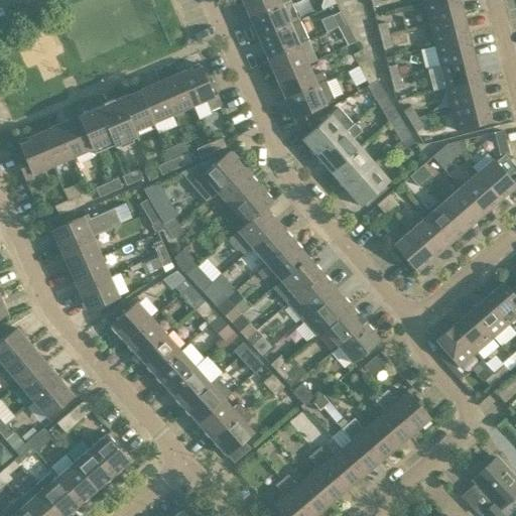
[(240,0),(248,18),(288,1),(288,0),(240,0)]
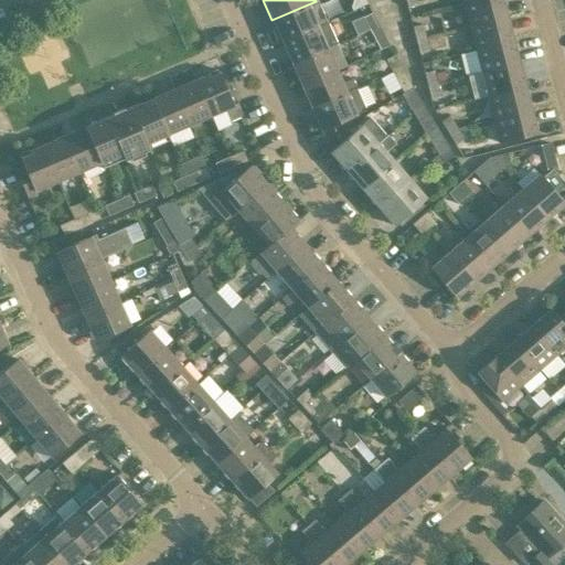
[(505,17),(500,0),(475,0),(462,3),(468,27),(505,17)]
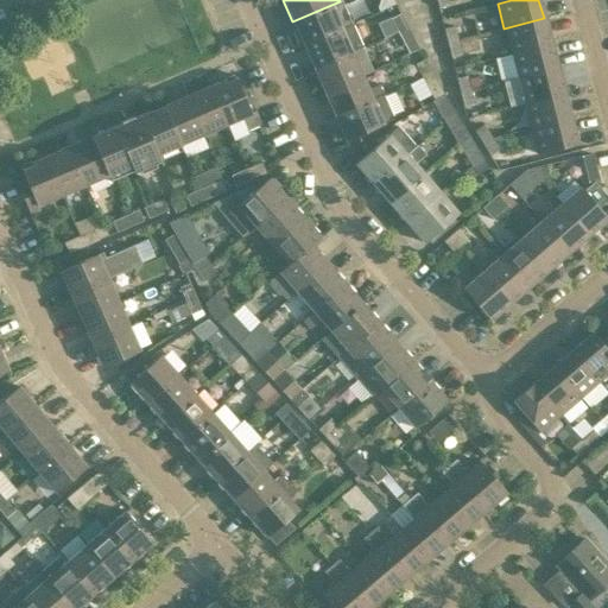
[(292,21),(303,45),(350,24),(340,1),(292,21)]
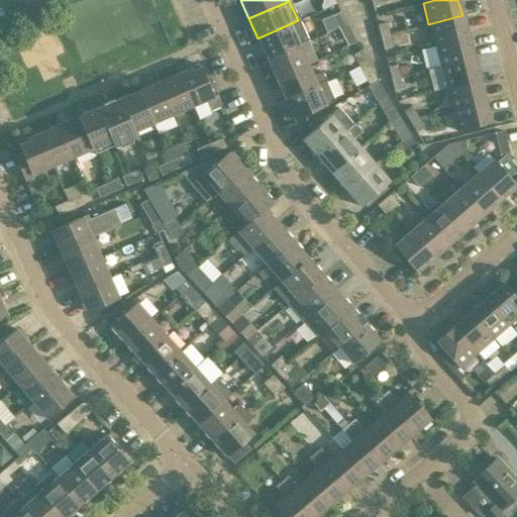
[(331,16),(337,27),(345,23),(339,12),(331,16)]
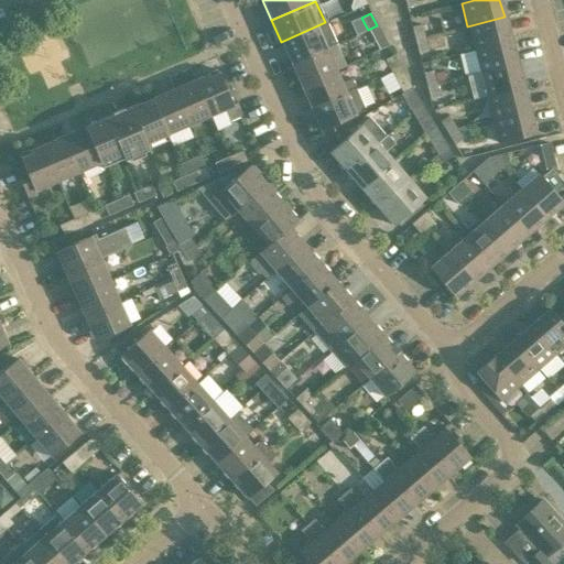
[(473,50),(510,41),(505,17),(467,26),(473,50)]
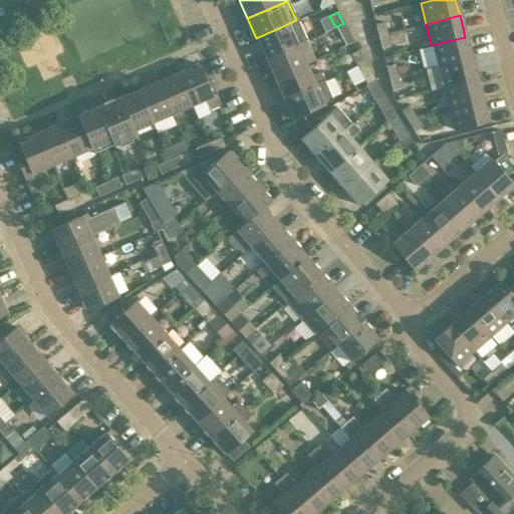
[(256,38),(265,58),(296,44),(305,40),(296,20),(256,38)]
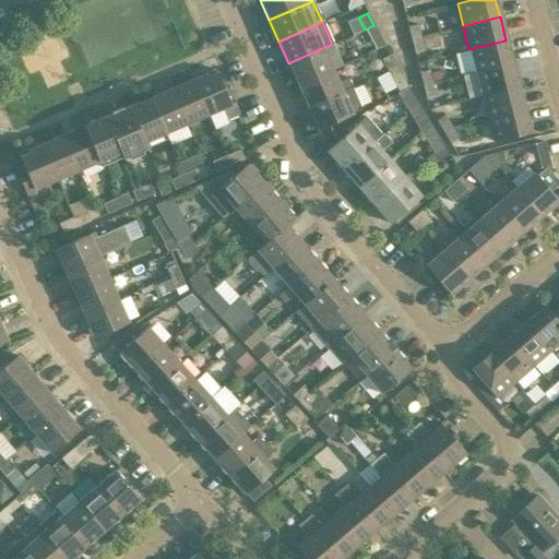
[(373,25),(365,30),(370,42),(380,37),(373,25)]
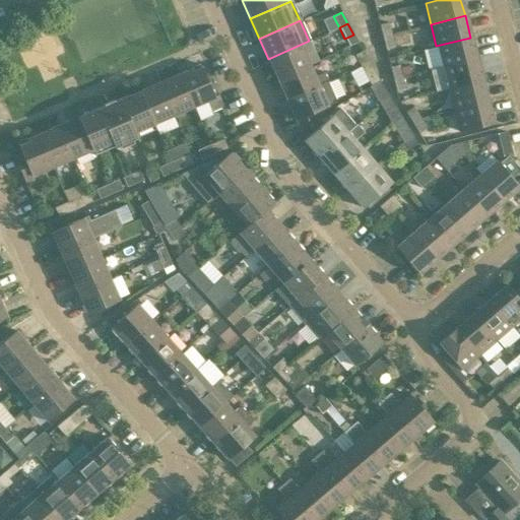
[(381,39),(390,36),(387,23),(378,25),(381,39)]
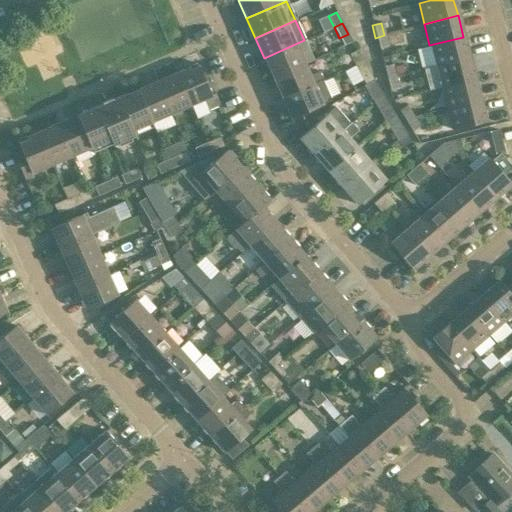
[(387,48),(384,35),(375,38),(378,50),(387,48)]
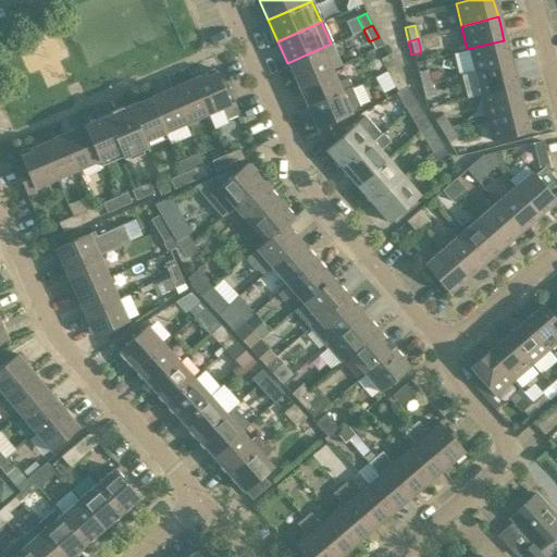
[(510,63),(504,40),(467,49),(473,72),(510,63)]
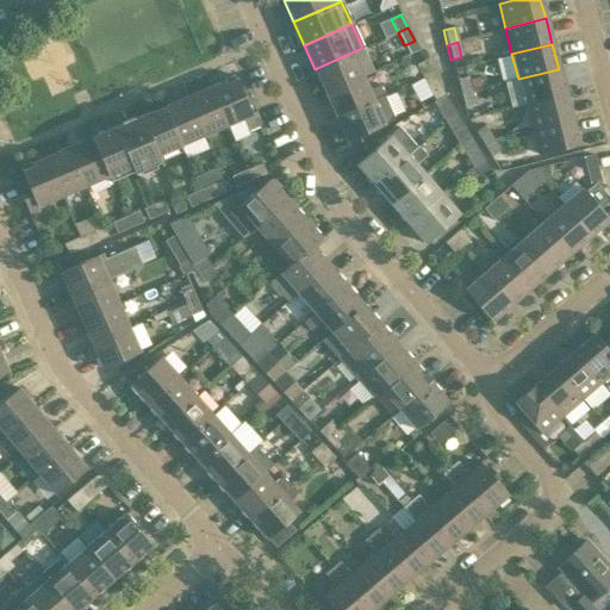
[(315,69),(324,93),(361,76),(352,53),(315,69)]
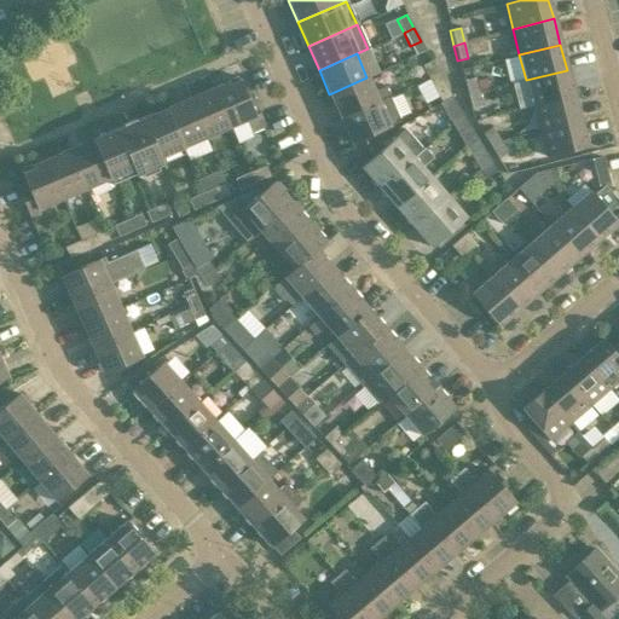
[(421,67),(428,79),(438,74),(431,61),(421,67)]
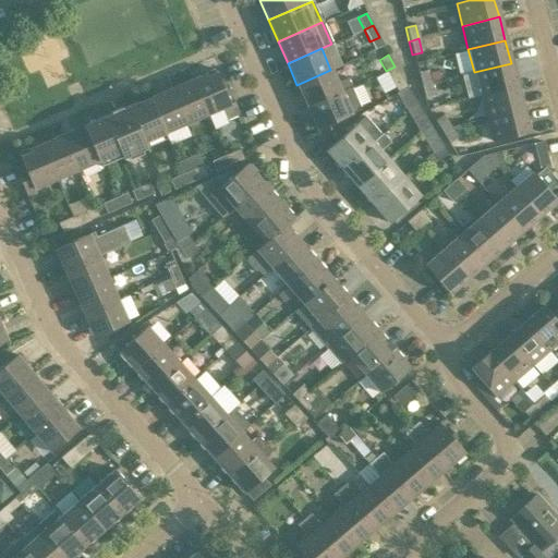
[(517,86),(511,63),(474,72),(480,95),(517,86)]
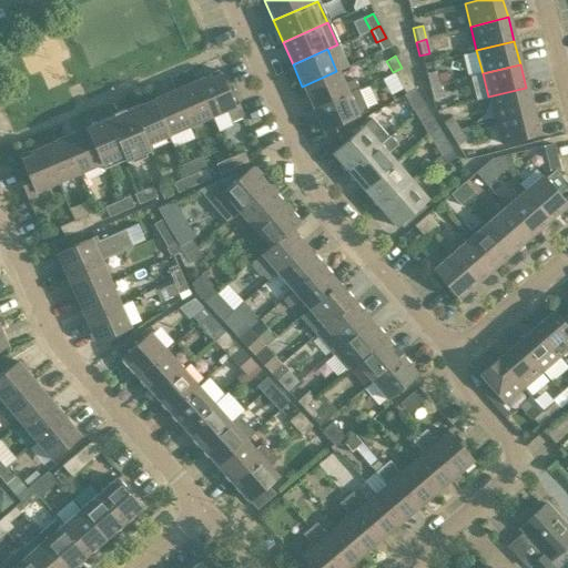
[(402,68),(393,72),(399,84),(408,80),(402,68)]
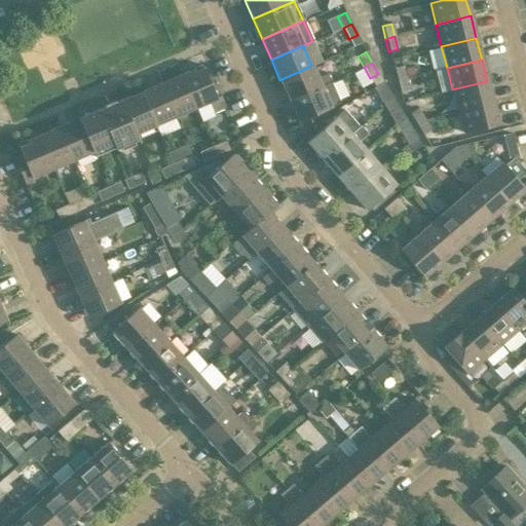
[(181,75),(195,108),(208,103),(213,113),(226,108),(221,96),(216,98),(202,66),(181,75)]
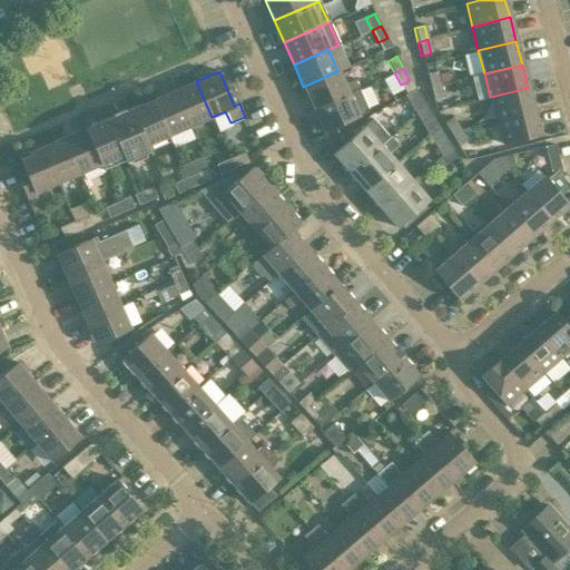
[(303,87),(313,109),(347,94),(359,88),(355,79),(344,85),(337,71),(303,87)]
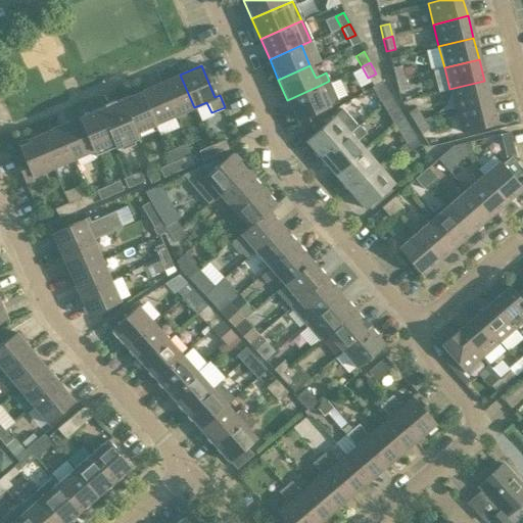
[(391,68),(394,81),(403,79),(400,66),(391,68)]
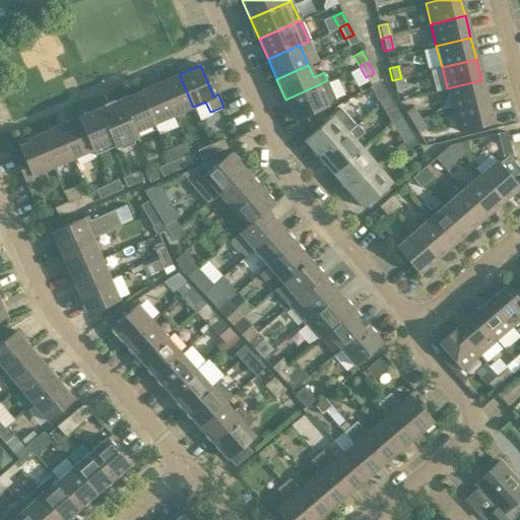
[(179,74),(158,82),(173,116),(193,107),(179,74)]
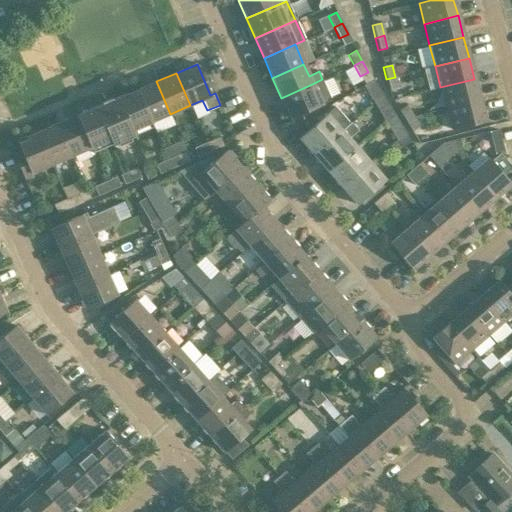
[(398,89),(395,77),(386,79),(389,92),(398,89)]
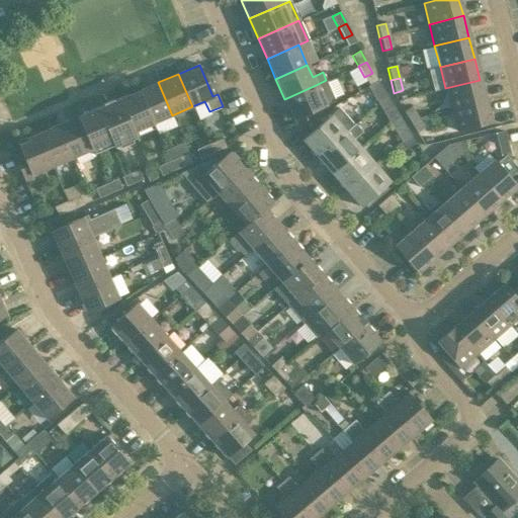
[(326,80),(316,85),(284,99),(293,119),(335,101),(326,80)]
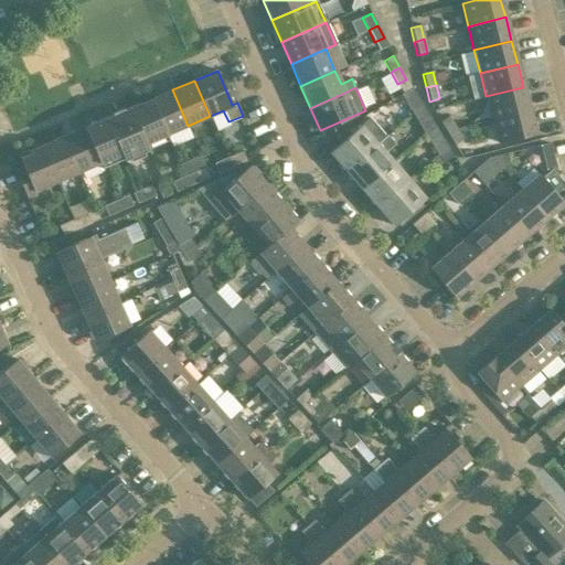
[(400,95),(411,114),(422,107),(411,87),(400,95)]
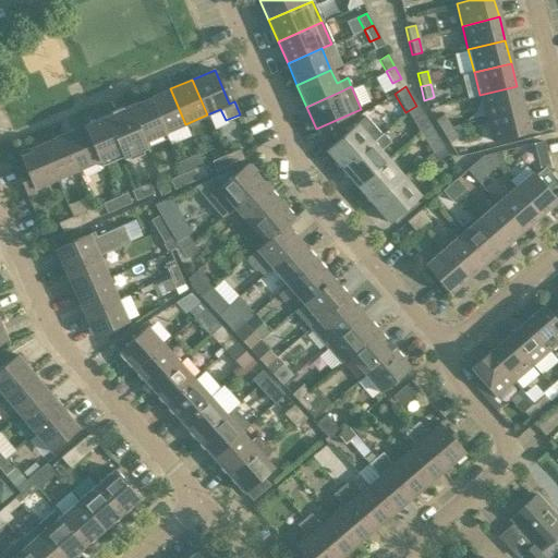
[(522,109),(517,86),(480,95),(486,119),(522,109)]
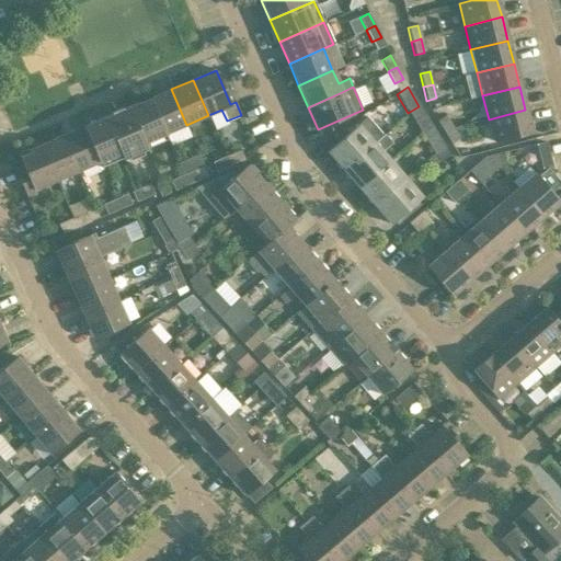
[(164,134),(186,125),(171,89),(149,99),(164,134)]
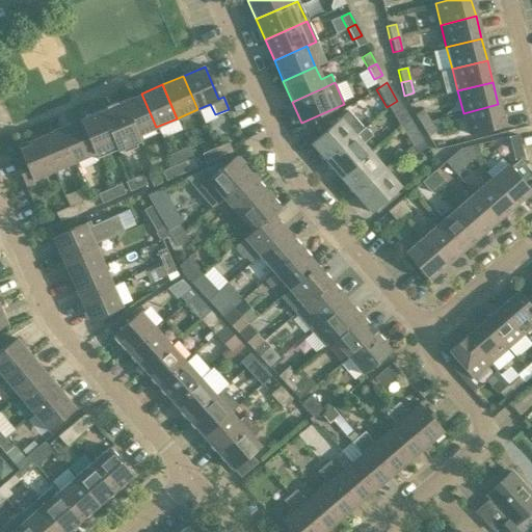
[(105,109),(79,120),(94,154),(113,145),(115,151),(139,140),(136,135),(156,127),(141,94),(115,104),(114,102),(104,106),(105,109)]
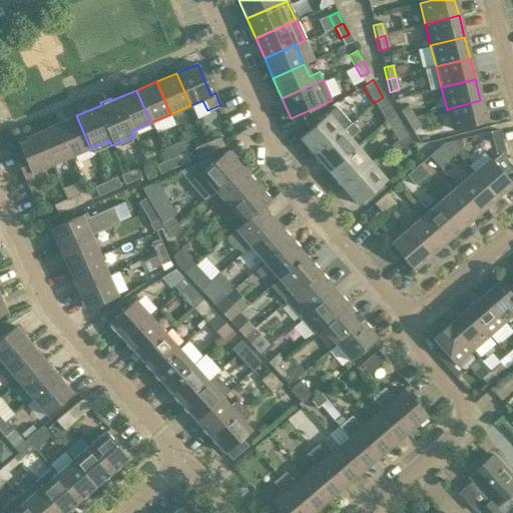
[(383,97),(373,103),(386,123),(395,115),(383,97)]
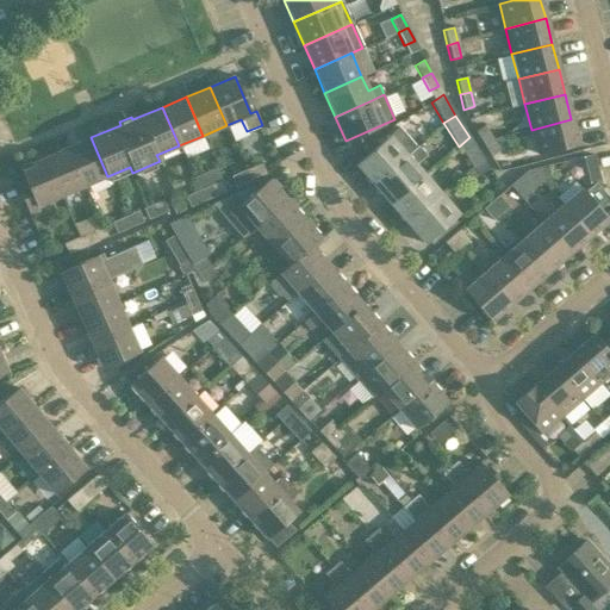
[(578,144),(571,119),(531,130),(537,155),(578,144)]
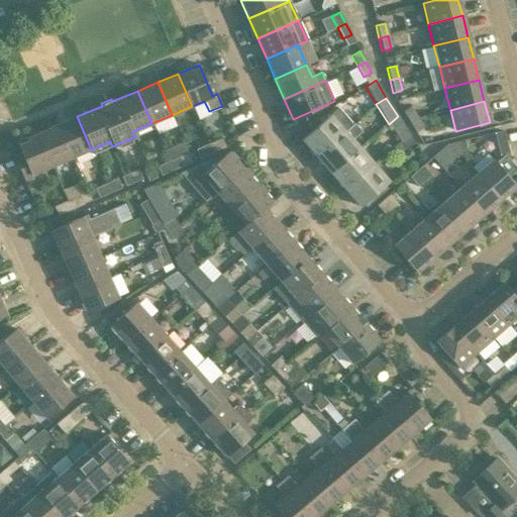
[(401,111),(408,122),(416,117),(409,106),(401,111)]
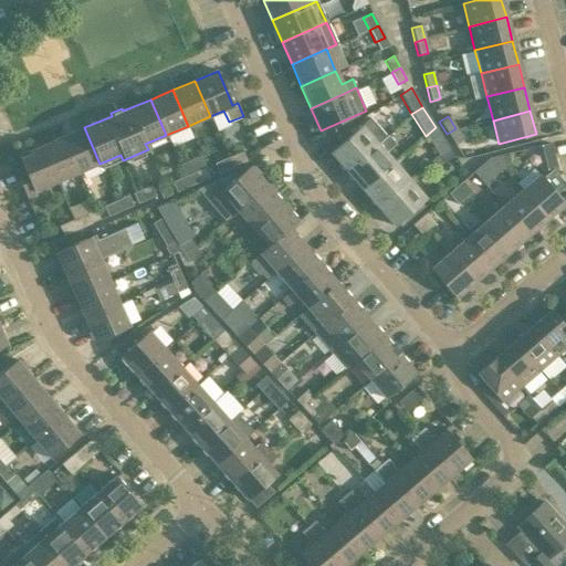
[(329,153),(346,171),(386,136),(369,117),(360,125),(329,153)]
